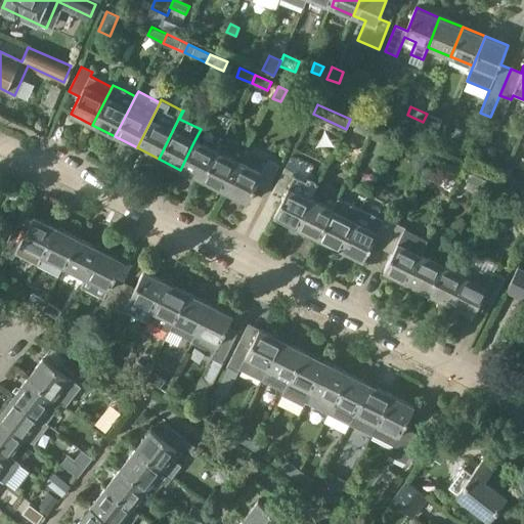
[(442,121),(427,114),(423,122),(438,129),(442,121)]
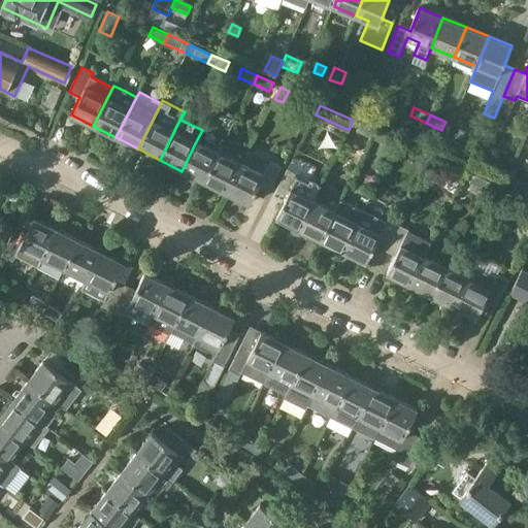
[(35,126),(37,130),(42,132),(46,130),(48,126),(46,121),(41,120),(36,122),(35,126)]
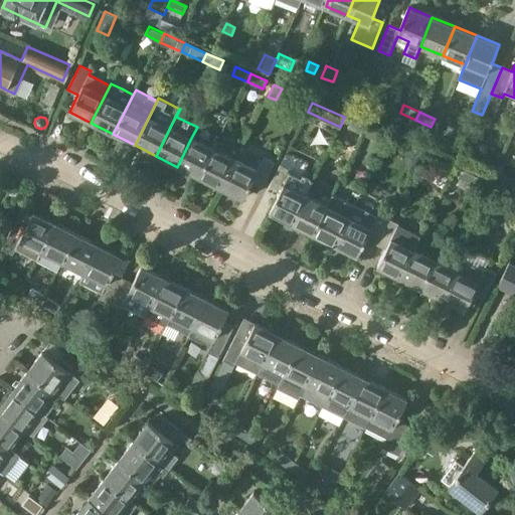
[(363,135),(367,127),(352,120),(348,128),(363,135)]
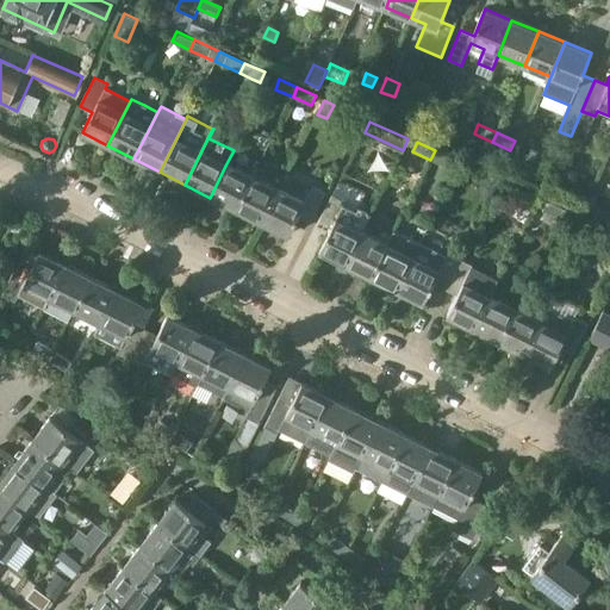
[(435,150),(430,160),(449,168),(453,159),(435,150)]
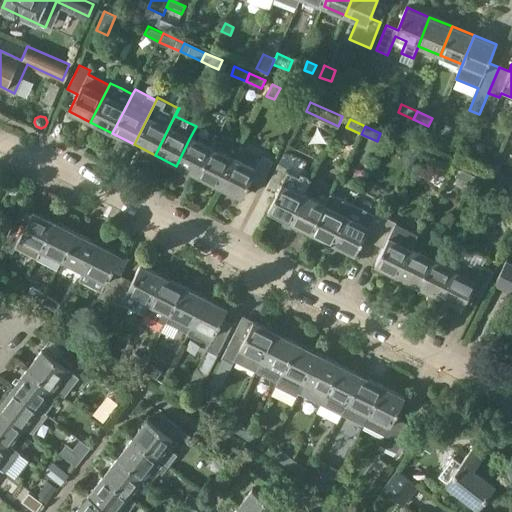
[(472,130),(469,138),(479,141),(482,133),(472,130)]
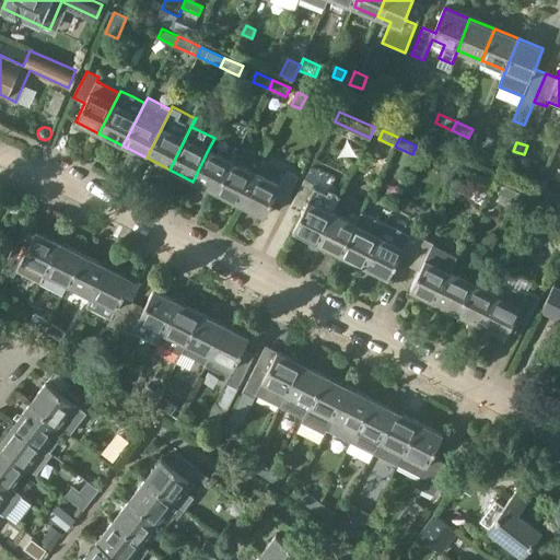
[(231,164),(207,152),(193,182),(217,194),(231,164)]
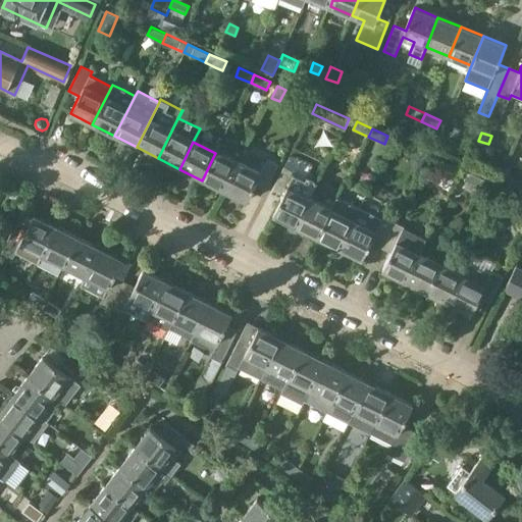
[(237,163),(215,153),(202,180),(223,191),(237,163)]
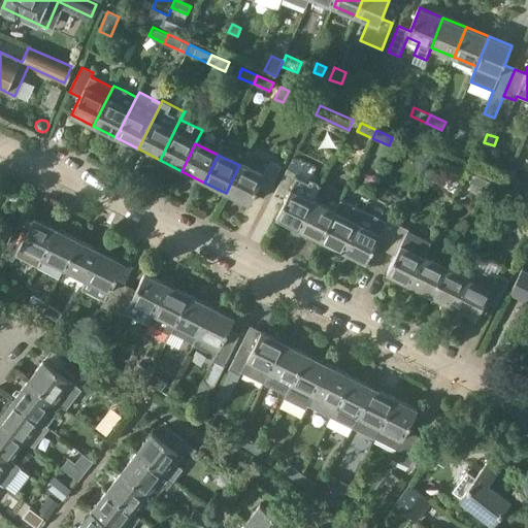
[(276,218),(299,229),(312,201),(320,184),(309,179),(316,167),(293,156),(274,195),(286,200),(276,218)]
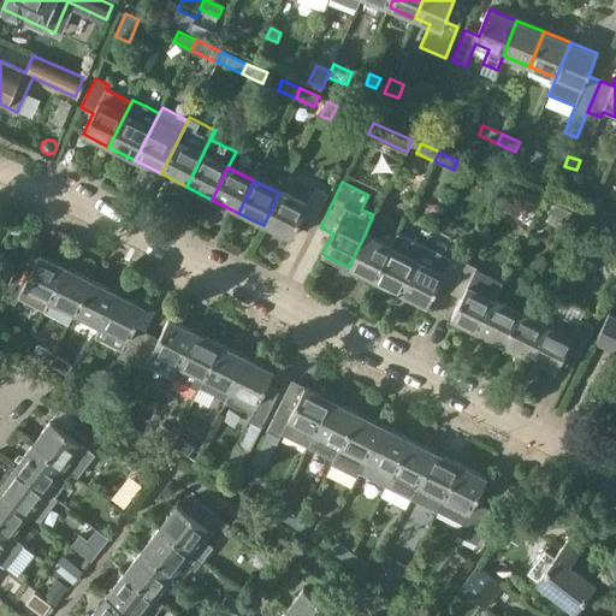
[(279,193),(264,225),(290,240),(300,218),(313,224),(327,195),(315,189),(306,207),(279,193)]
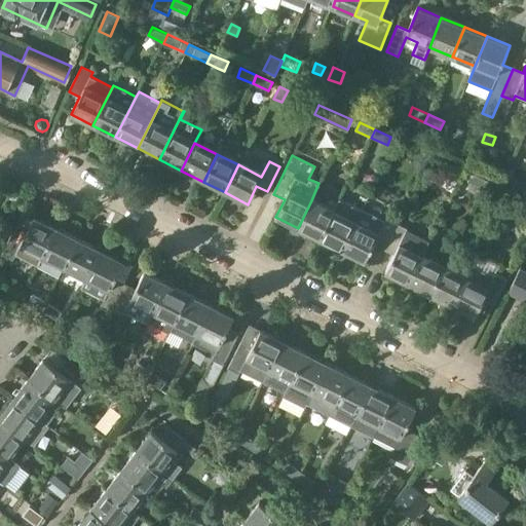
[(484,188),(488,180),(472,173),(467,182),(484,188)]
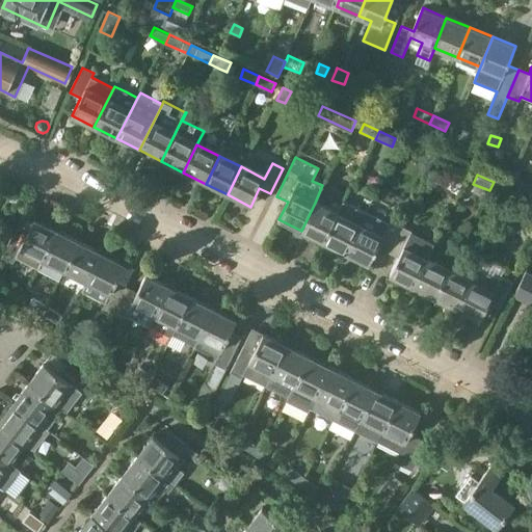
[(494,182),(489,190),(505,197),(508,188),(494,182)]
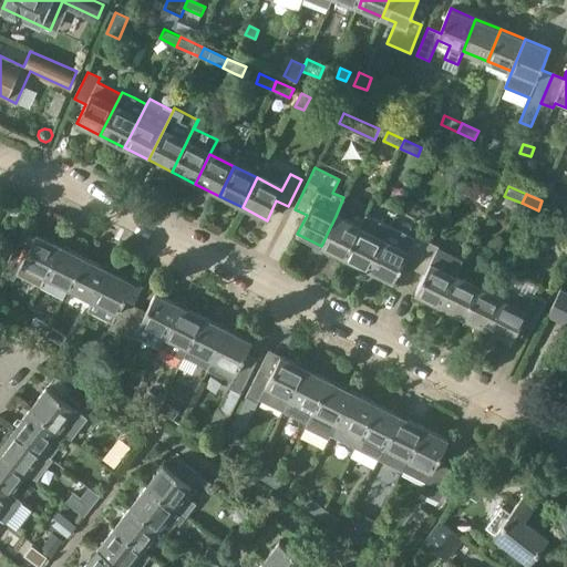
[(336,216),(321,246),(343,258),(359,227),(336,216)]
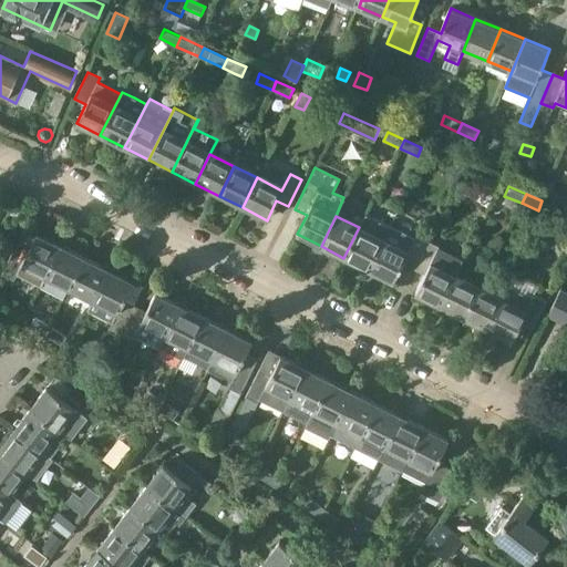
[(360,227),(359,227),(343,258),(368,269),(388,227),(366,216),(360,227)]
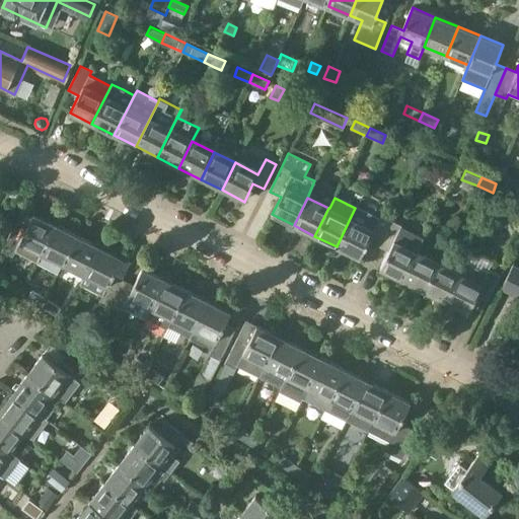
[(355,208),(337,246),(360,258),(368,241),(378,246),(391,221),(381,216),(379,219),(355,208)]
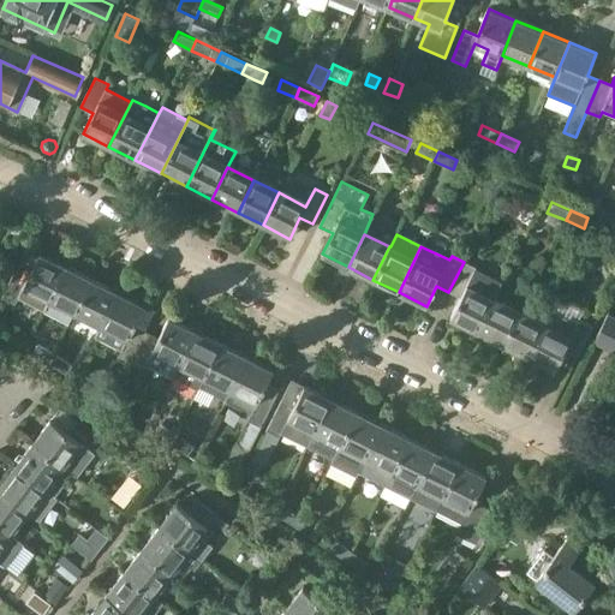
[(45,311),(49,300),(66,266),(40,252),(29,274),(16,268),(1,298),(15,305),(18,298),(45,311)]
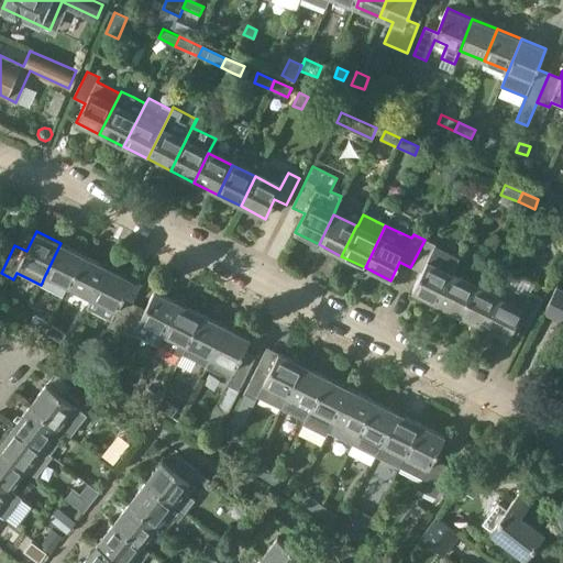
[(435,245),(424,240),(410,267),(421,273),(412,291),(437,304),(452,273),(460,256),(435,245)]
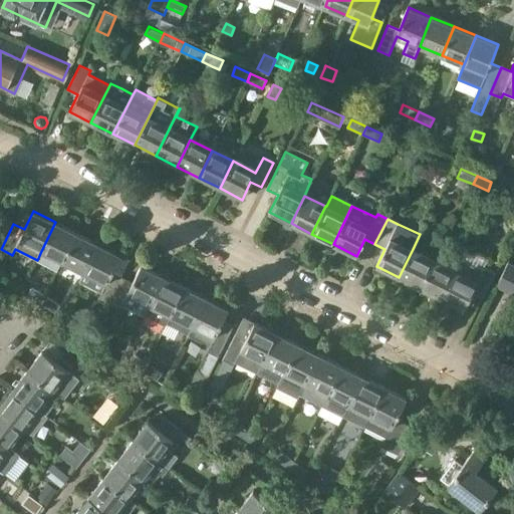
[(77,233),(55,222),(41,251),(62,262),(77,233)]
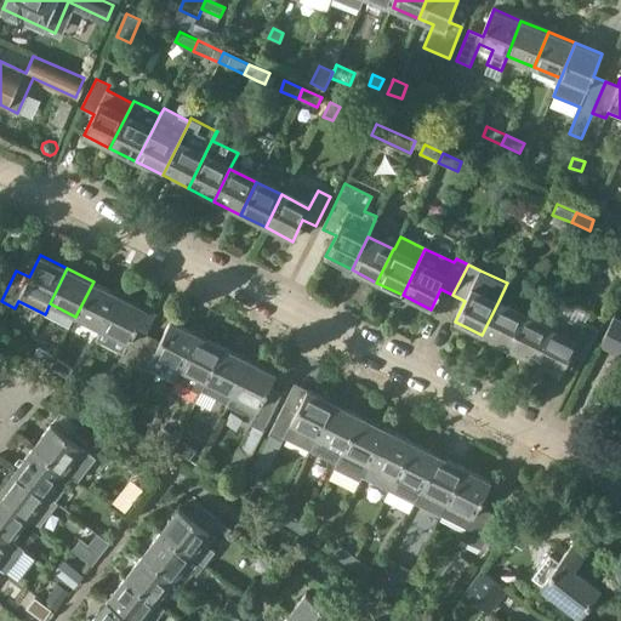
[(119,294),(93,281),(75,317),(101,329),(119,294)]
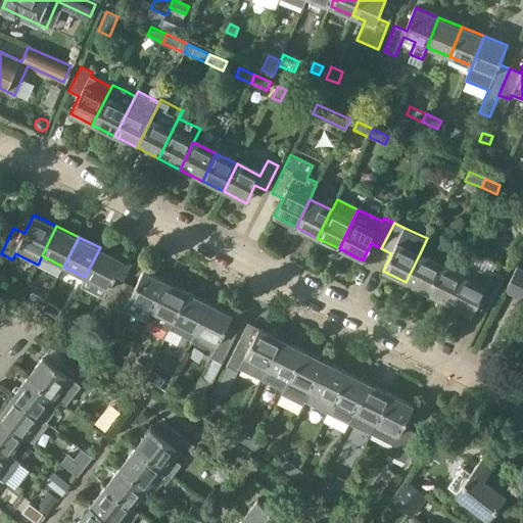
[(100,247),(85,277),(81,287),(103,298),(101,302),(111,308),(124,283),(113,278),(124,258),(100,247)]
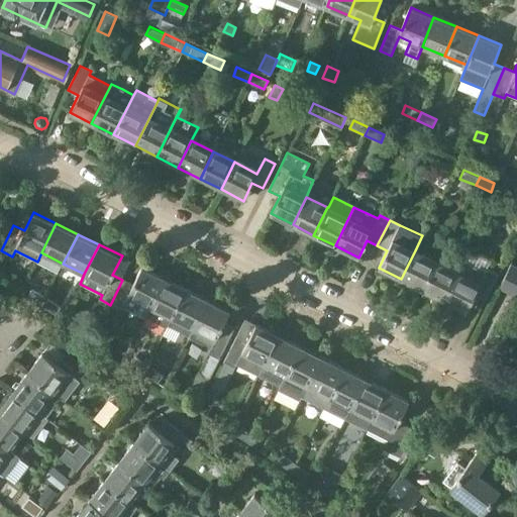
[(436,262),(415,250),(401,279),(423,289),(436,262)]
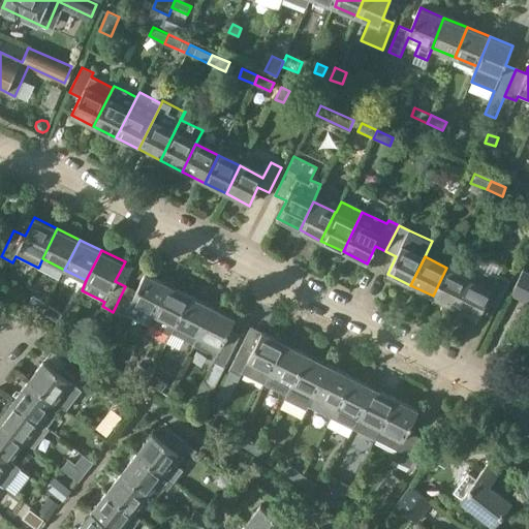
[(446,268),(433,296),(455,307),(468,278),(446,268)]
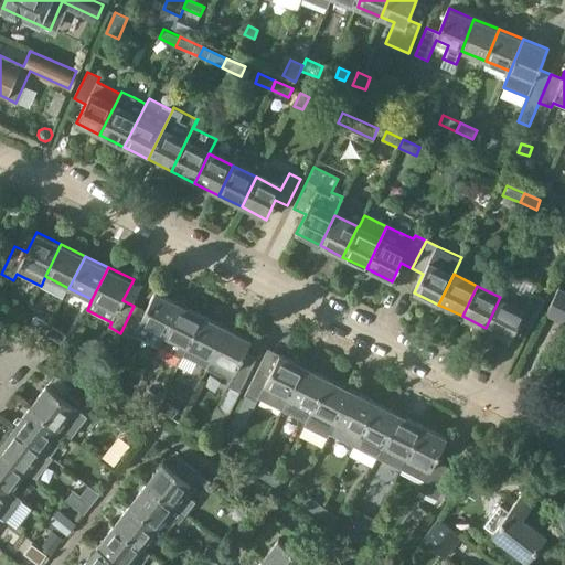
[(564,290),(561,288),(547,313),(564,322),(564,290)]
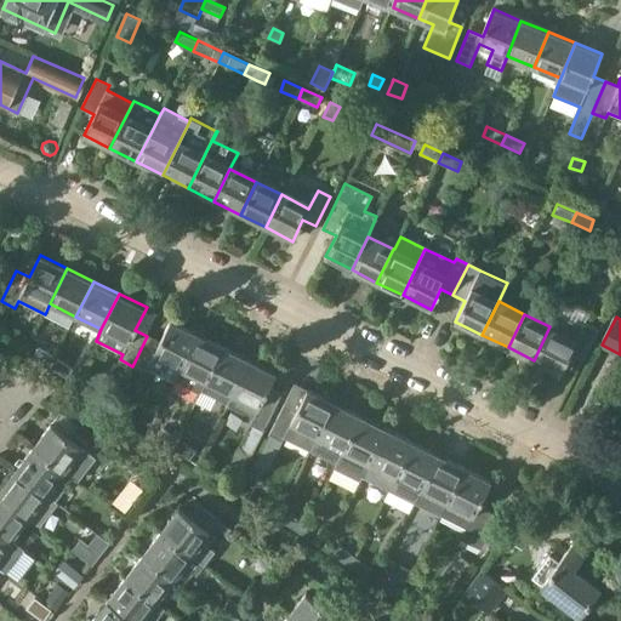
[(159,342),(147,336),(132,366),(146,372),(148,368),(175,381),(198,335),(170,320),(159,342)]
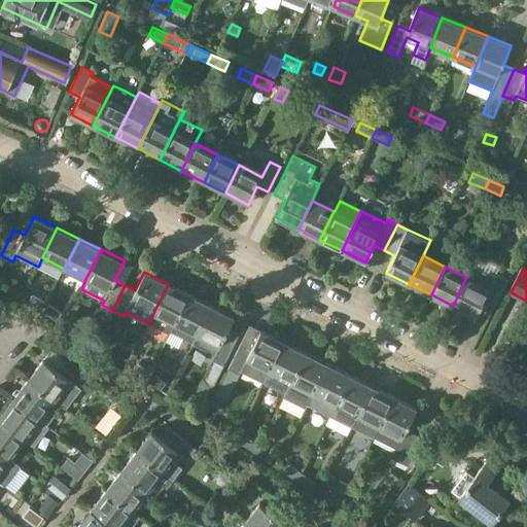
[(466,277),(453,306),(477,317),(486,301),(497,306),(510,280),(499,275),(492,289),(466,277)]
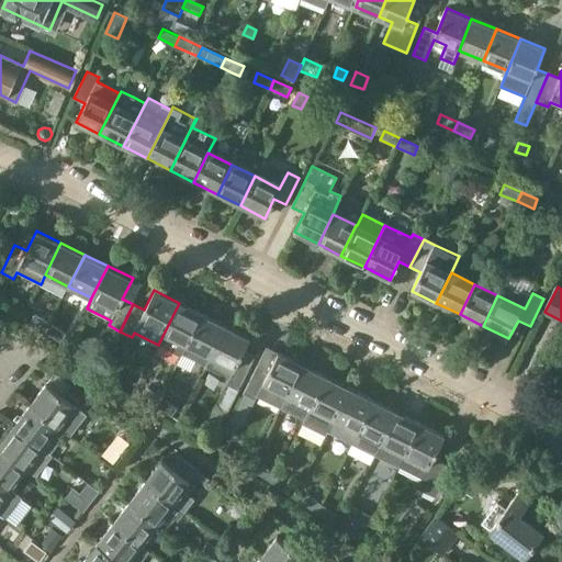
[(179,303),(158,345),(181,356),(182,352),(183,353),(202,314),(179,303)]
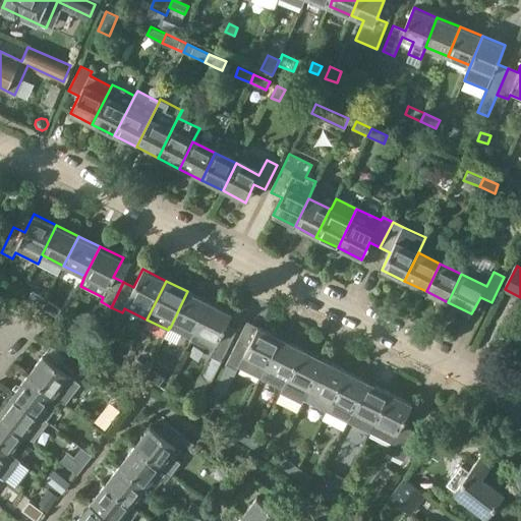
[(42,307),(47,299),(32,290),(26,298),(42,307)]
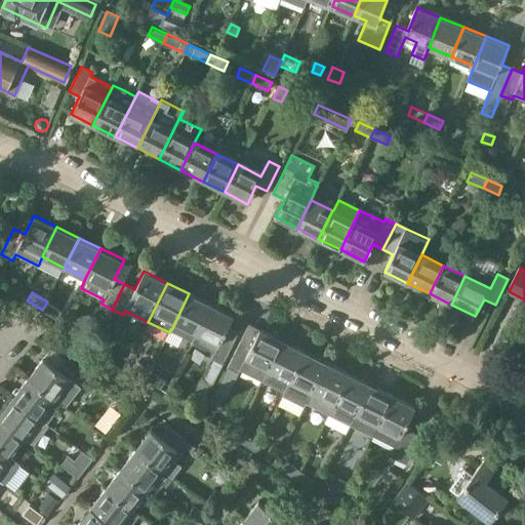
[(211,305),(189,293),(171,330),(193,341),(211,305)]
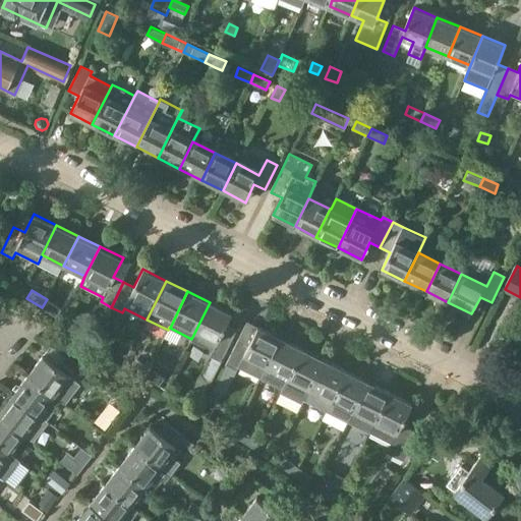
[(47,299),(42,307),(56,316),(61,308),(47,299)]
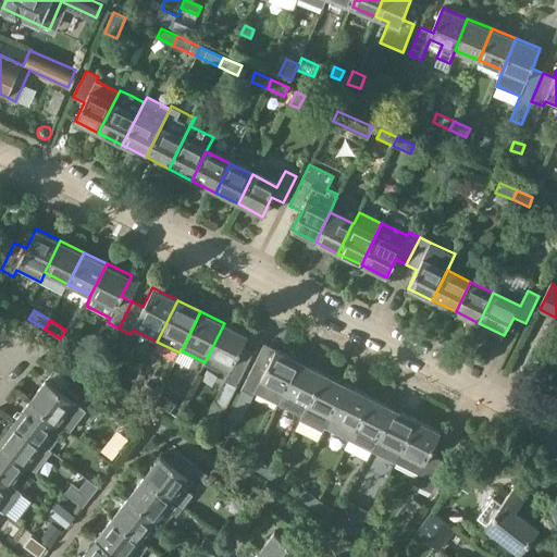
[(224,323),(205,362),(229,374),(225,382),(226,382),(215,404),(226,409),(250,360),(239,356),(249,336),(224,323)]
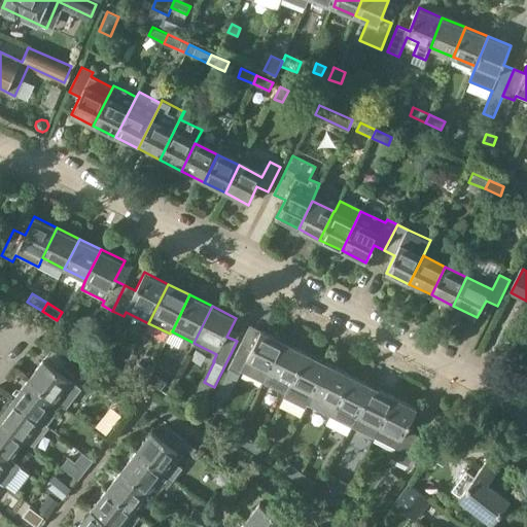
[(240,374),(242,372),(264,383),(270,371),(284,342),(261,330),(252,348),(242,343),(230,369),(240,374)]
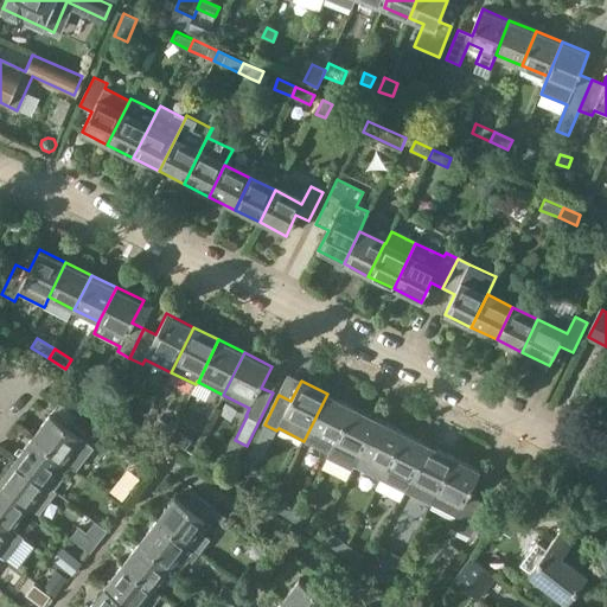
[(327,394),(311,427),(304,441),(328,453),(351,406),(327,394)]
